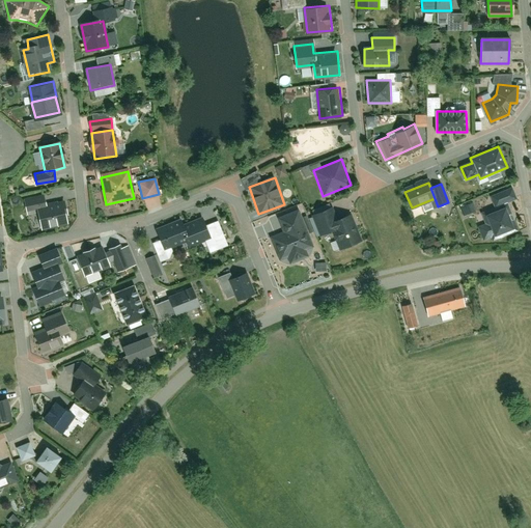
[(516,197),(512,187),(491,195),(495,206),(516,197)]
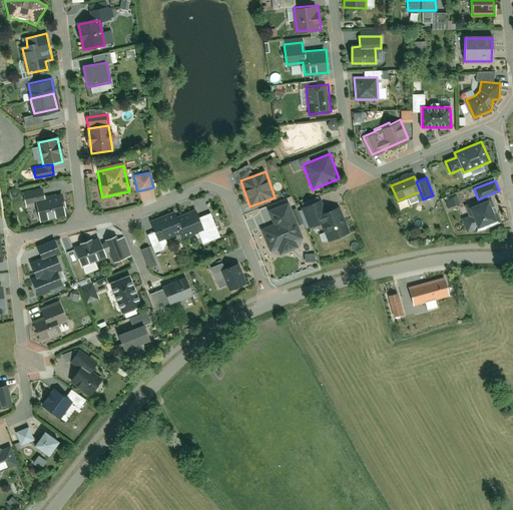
[(38,202),(45,200),(43,188),(25,192),(27,204),(38,202)]
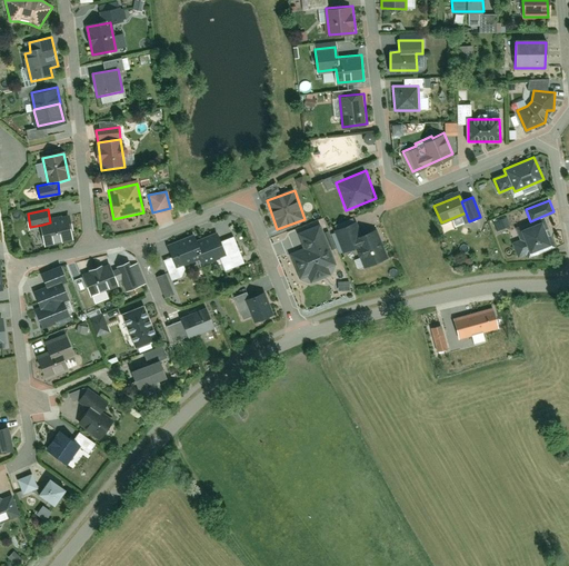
[(47,246),(73,241),(70,219),(50,222),(42,225),(47,246)]
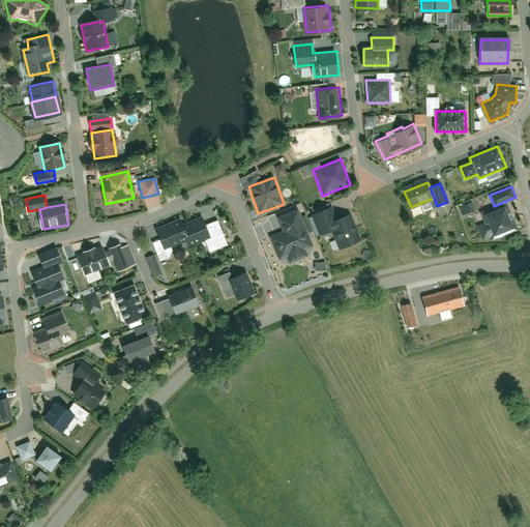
[(331,208),(312,214),(320,236),(331,232),(339,250),(359,242),(350,215),(335,221),(331,208)]
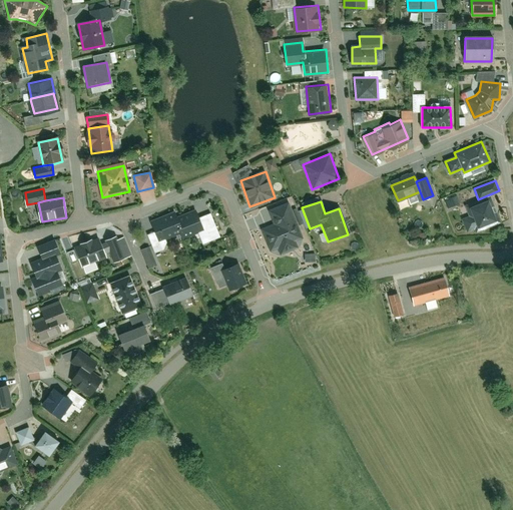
[(477,228),(496,220),(488,201),(469,209),(477,228)]
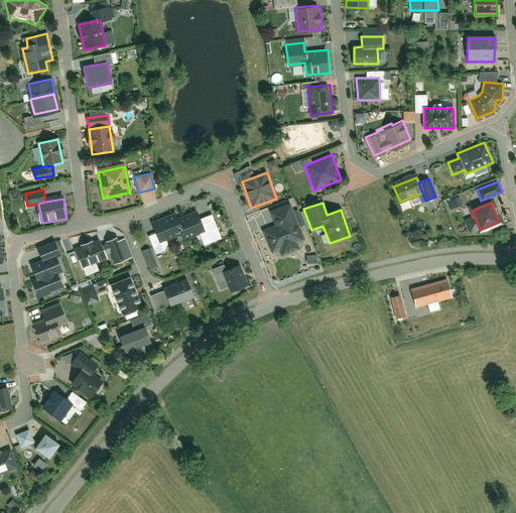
[(276,225),(263,230),(272,253),(303,242),(291,205),(271,213),(276,225)]
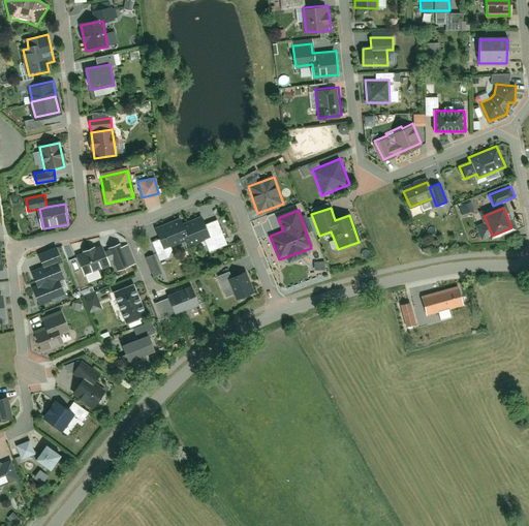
[(205,215),(181,223),(188,241),(211,233),(205,215)]
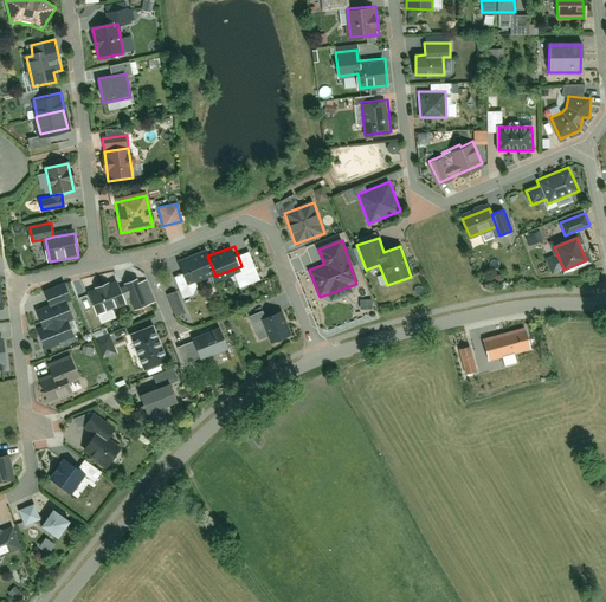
[(205,251),(178,260),(186,280),(212,271),(205,251)]
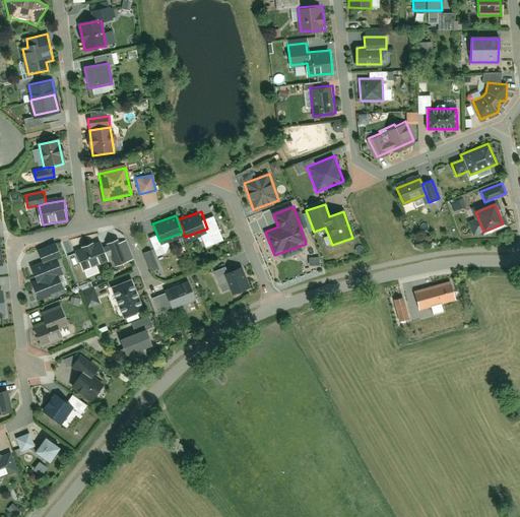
[(125,239),(106,246),(115,266),(134,260),(125,239)]
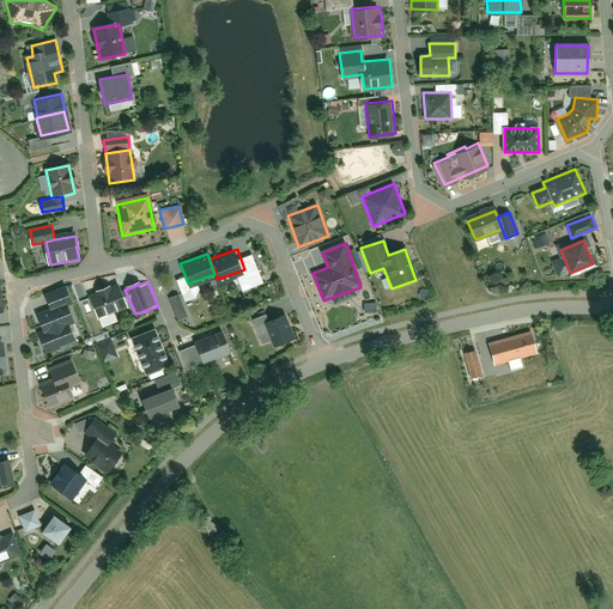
[(117,285),(87,297),(97,321),(127,309),(117,285)]
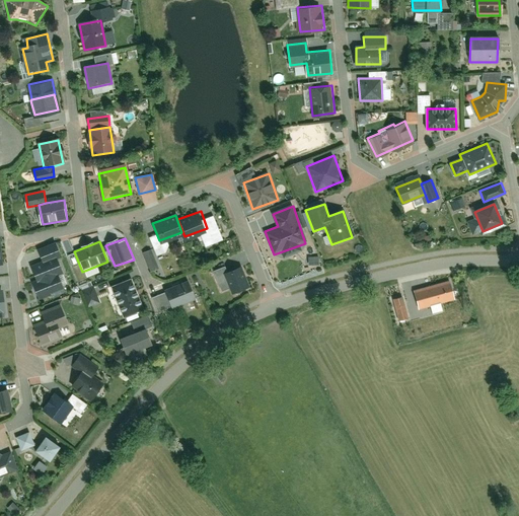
[(57,243),(39,249),(43,264),(57,260),(62,259),(57,243)]
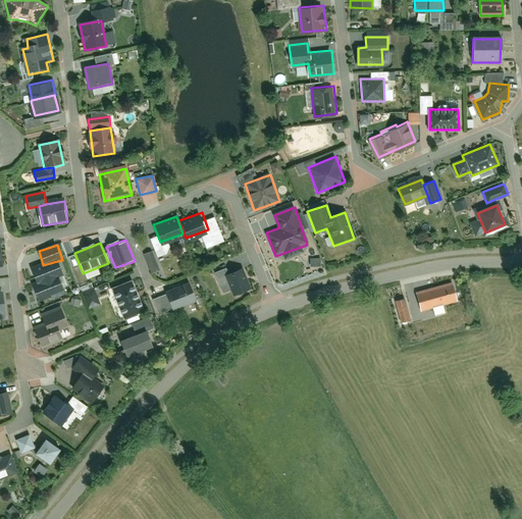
[(67,292),(57,261),(43,265),(29,270),(39,301),(67,292)]
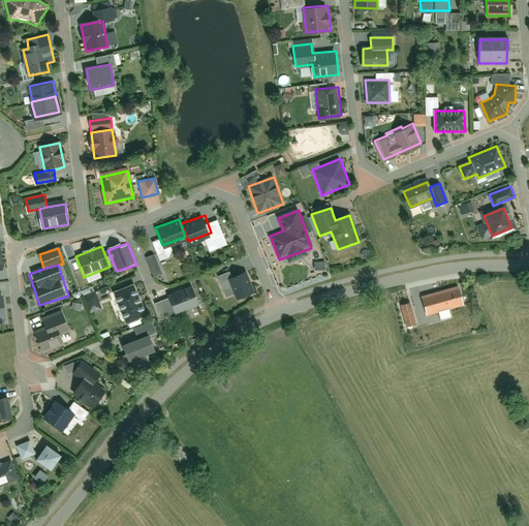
[(246,270),(228,276),(238,298),(253,292),(246,270)]
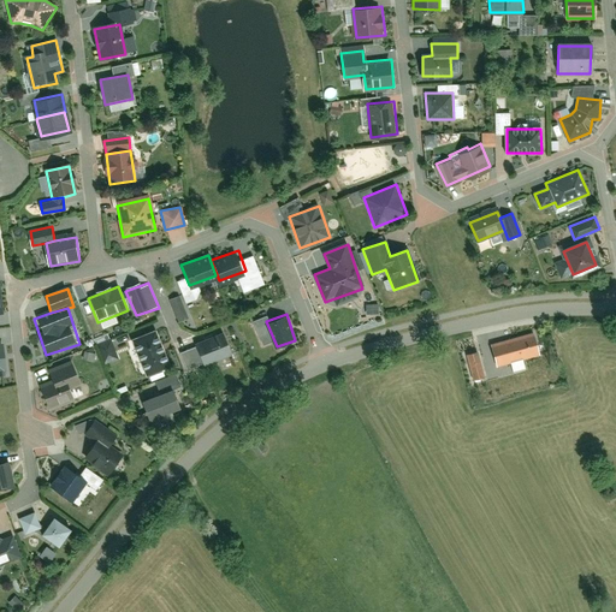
[(492,338),(497,362),(538,354),(533,330),(492,338)]
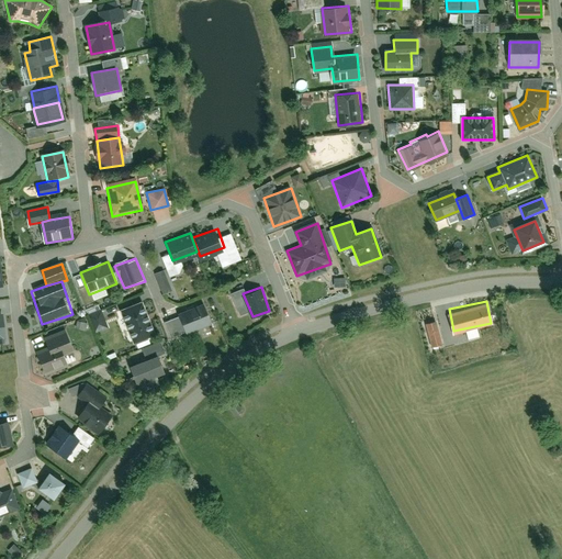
[(142,304),(121,312),(133,343),(154,335),(142,304)]
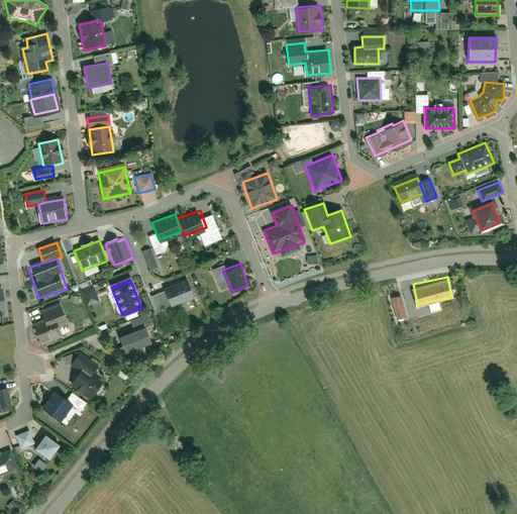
[(195,298),(189,280),(165,289),(171,306),(195,298)]
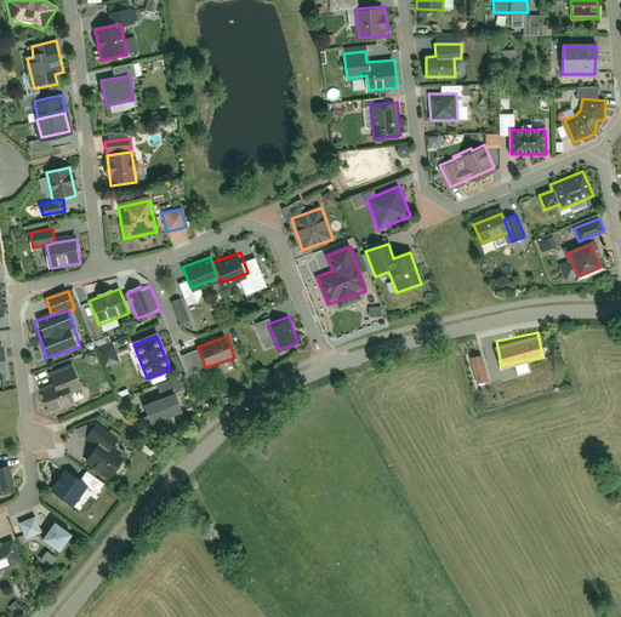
[(112,343),(98,347),(106,365),(118,360),(112,343)]
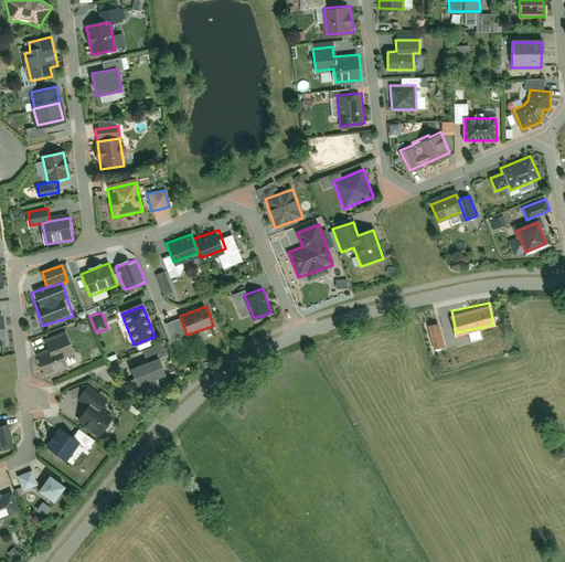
[(427,325),(434,348),(449,343),(443,320),(427,325)]
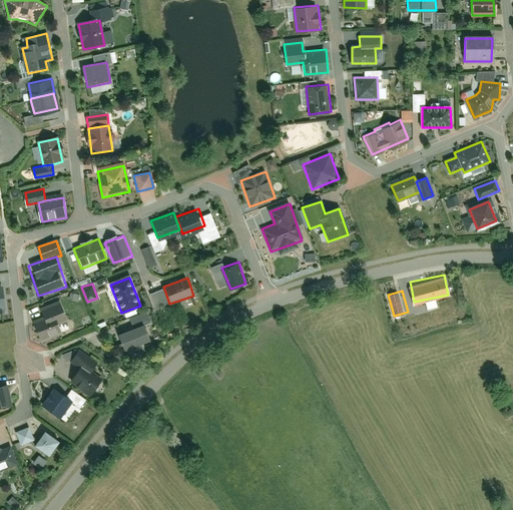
[(376,302),(378,314),(388,313),(386,300),(376,302)]
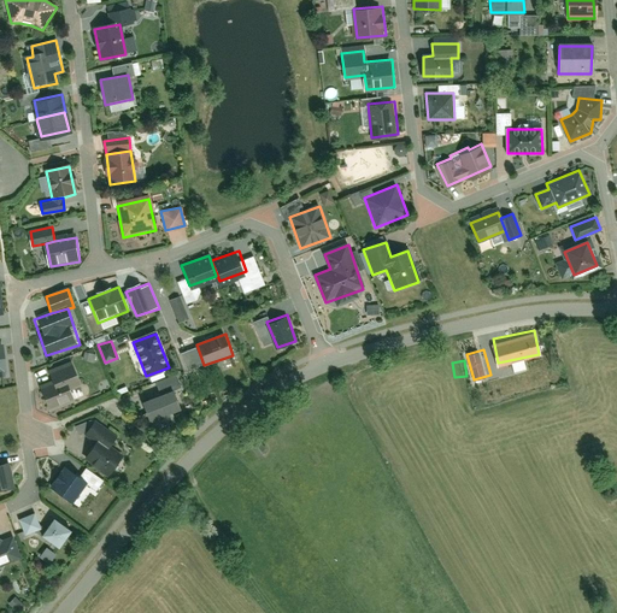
[(52,381),(40,384),(50,410),(72,401),(68,390),(81,387),(72,361),(47,370),(52,381)]
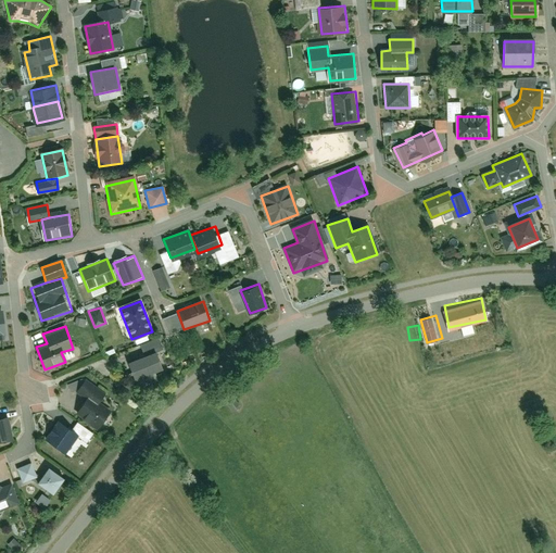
[(129,366),(134,380),(162,371),(158,356),(129,366)]
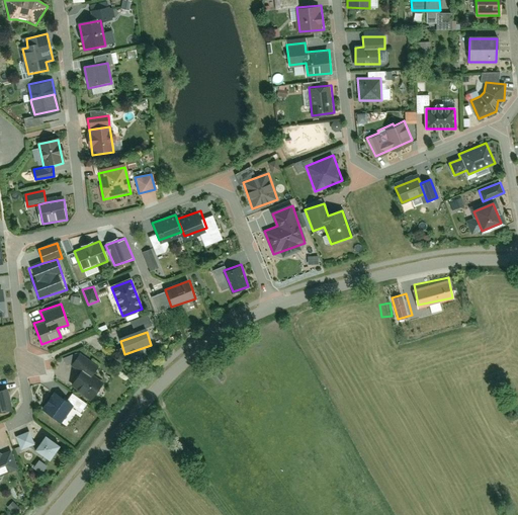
[(71,365),(90,377),(97,367),(78,355),(71,365)]
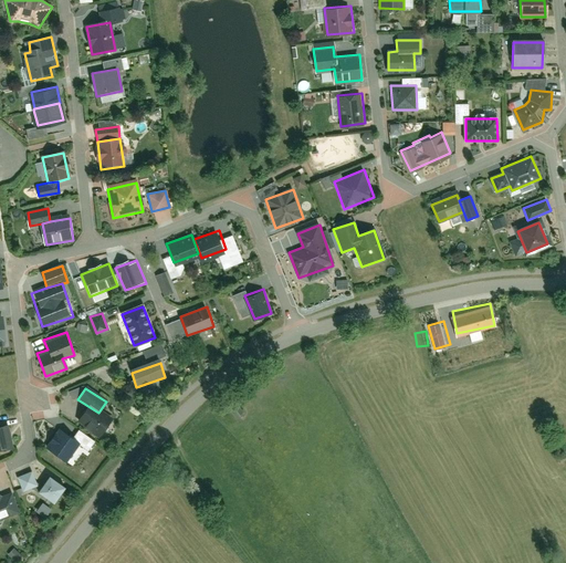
[(237,398),(228,405),(239,419),(247,414),(237,398)]
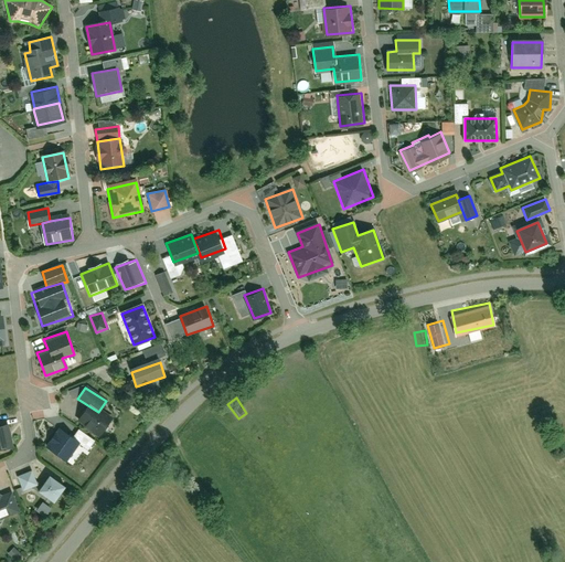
[(88,406),(78,422),(99,436),(110,420),(98,412),(88,406)]
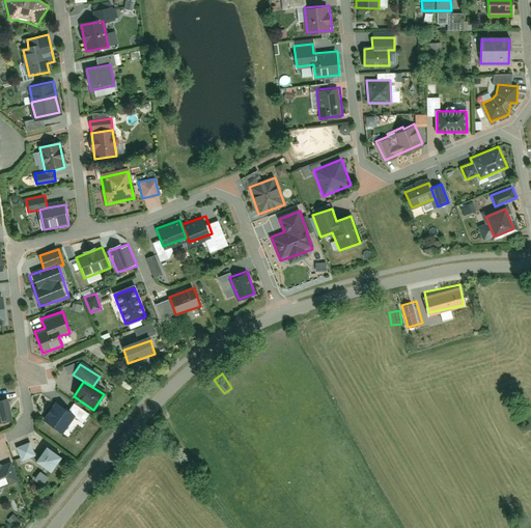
[(0,424),(11,421),(6,398),(0,400),(0,397),(0,424)]
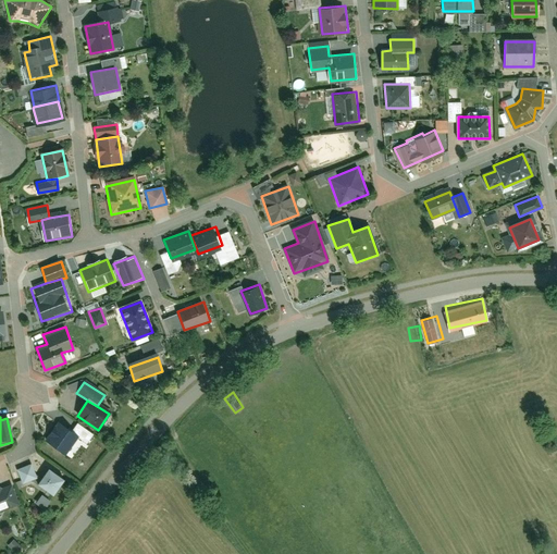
[(77,434),(56,421),(41,443),(64,456),(77,434)]
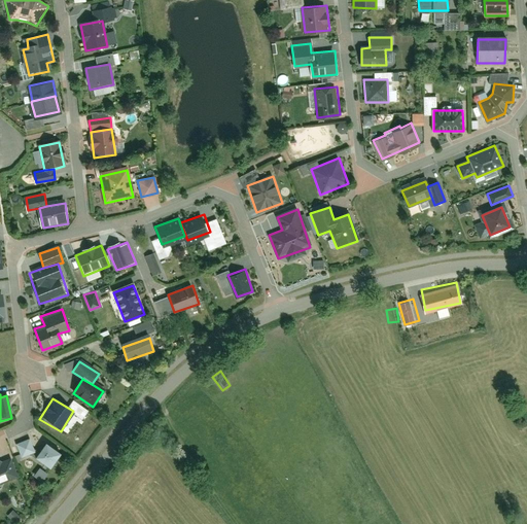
[(59,453),(45,444),(36,457),(49,466),(59,453)]
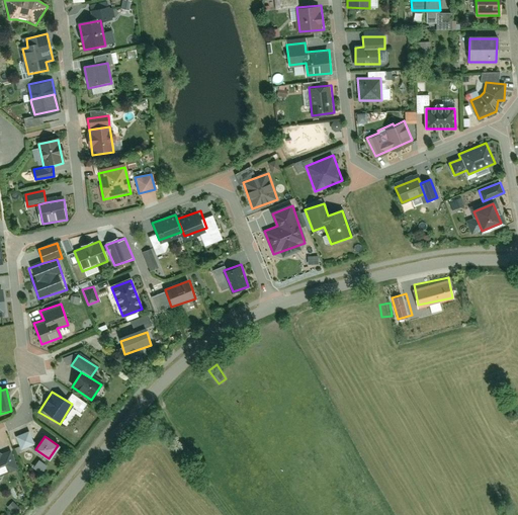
[(0,450),(0,474),(18,467),(11,449),(1,453),(0,450)]
